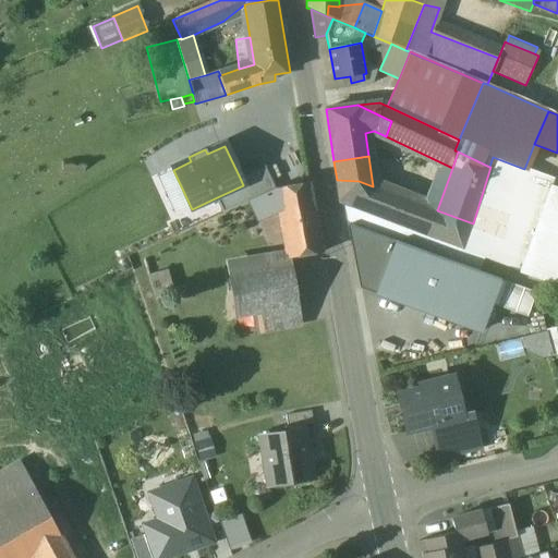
[(524,169),(493,157),(489,167),(490,167),(473,223),(463,250),(484,257),(519,271),(529,243),(550,184),(553,179),(524,169)]
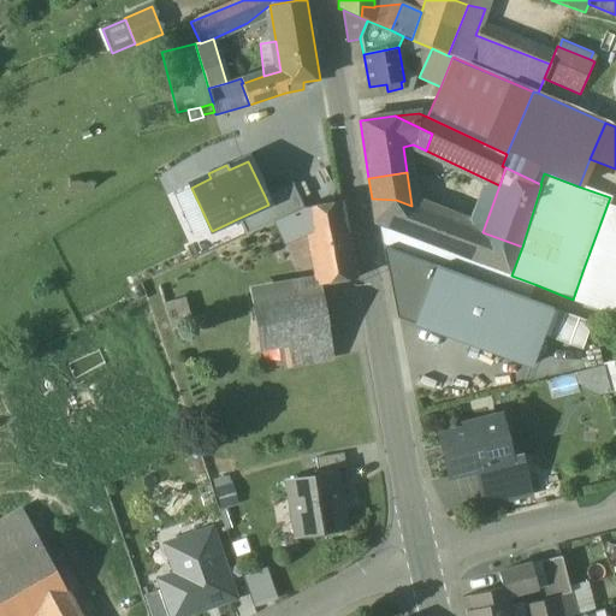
[(237,219),(246,236),(274,223),(304,209),(292,184),(265,196),(268,205),(237,219)]
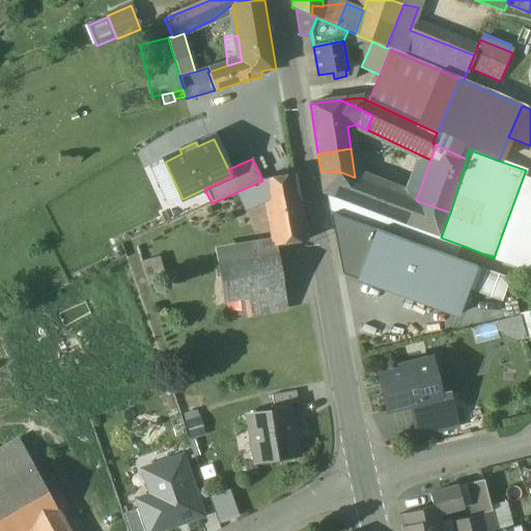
[(450,213),(416,200),(355,177),(341,172),(320,171),(324,193),(438,236),(441,238),(450,213)]
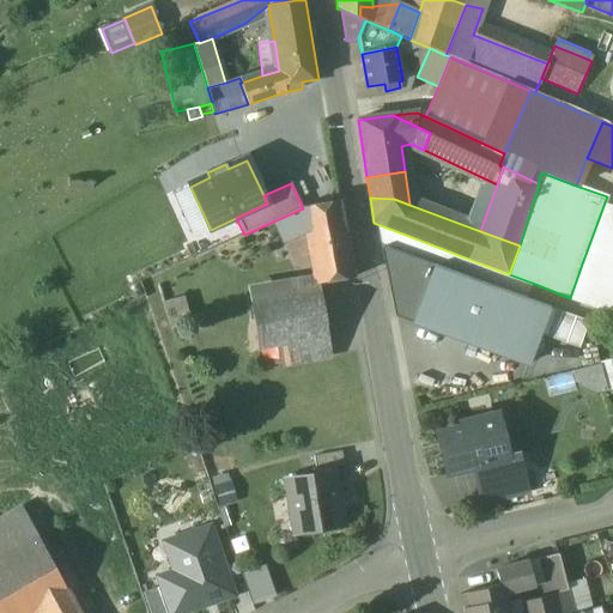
[(340,201),(305,207),(309,230),(319,284),(353,278),(340,201)]
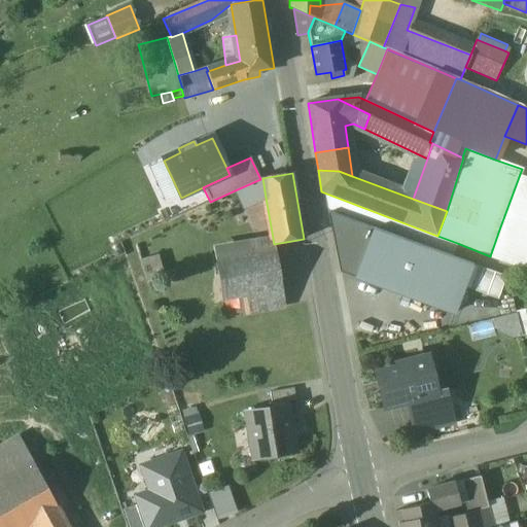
[(526,176),(520,174),(499,230),(490,256),(526,270),(526,176)]
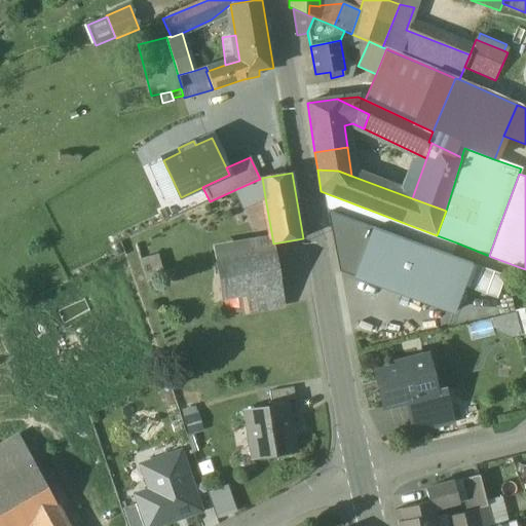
[(260,179),(234,190),(241,207),(265,197),(262,178),(260,179)]
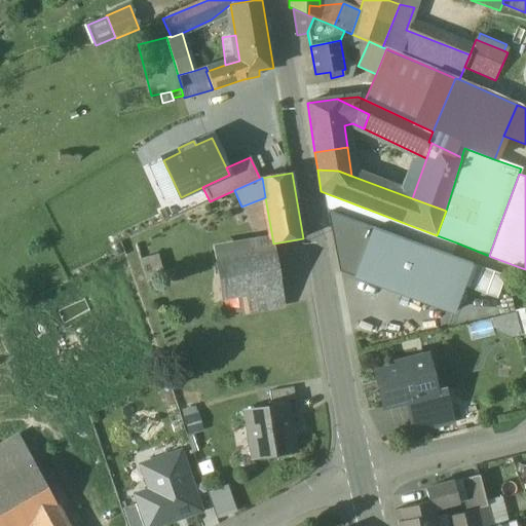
[(321,191),(327,211),(452,256),(456,242),(437,235),(434,234),(321,191)]
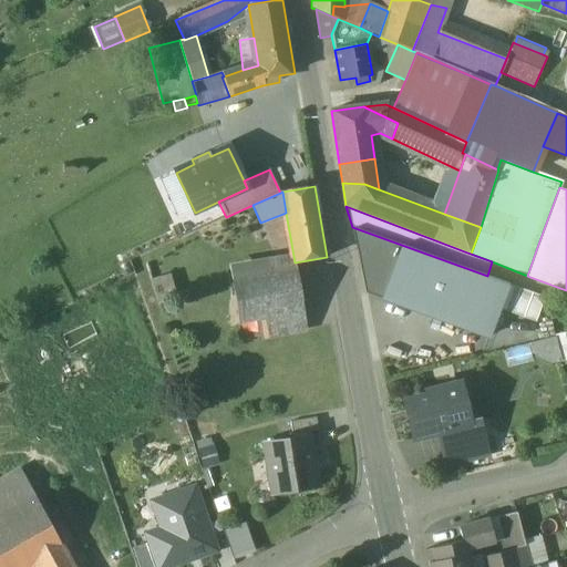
[(368,294),(381,299),(401,245),(352,227),(368,294)]
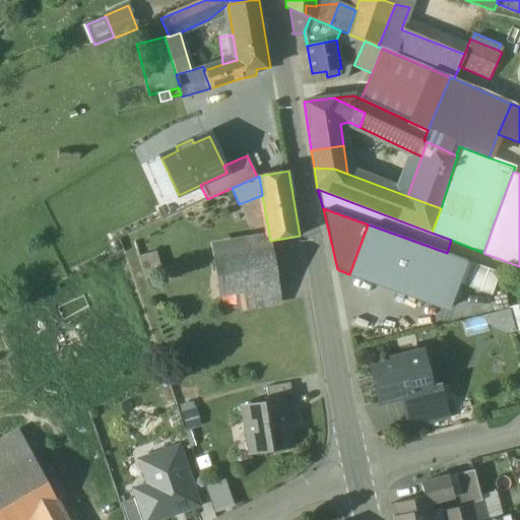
[(447,253),(368,224),(349,274),(448,310),(458,283),(466,260),(447,253)]
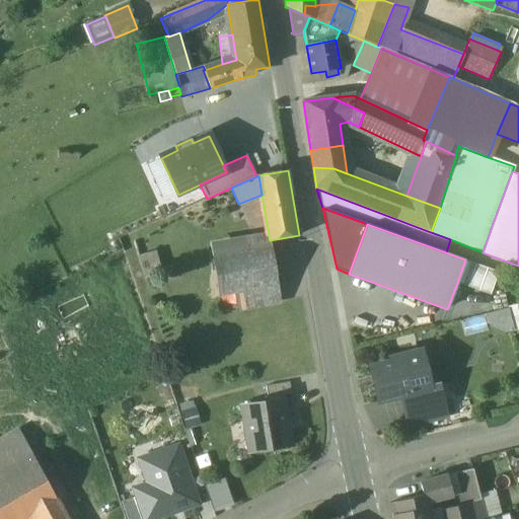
[(272,246),(213,256),(219,294),(234,292),(278,285),(272,246)]
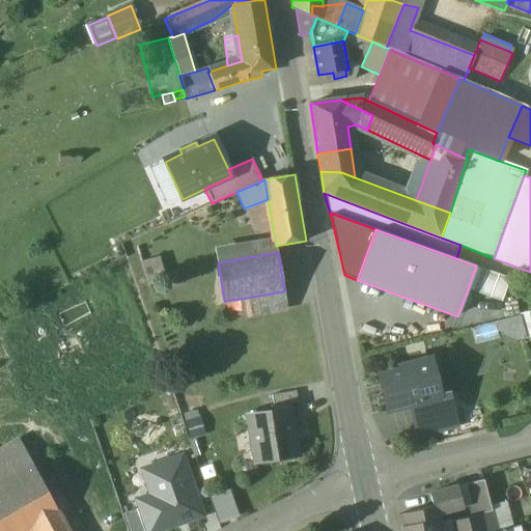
[(159,258),(142,263),(147,281),(164,276),(159,258)]
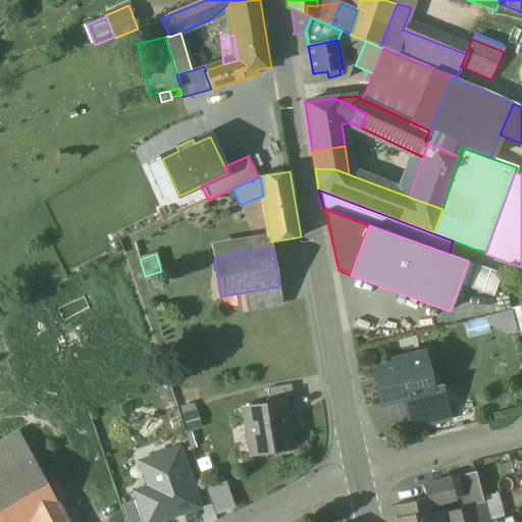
[(492,297),(502,273),(468,261),(460,284),(492,297)]
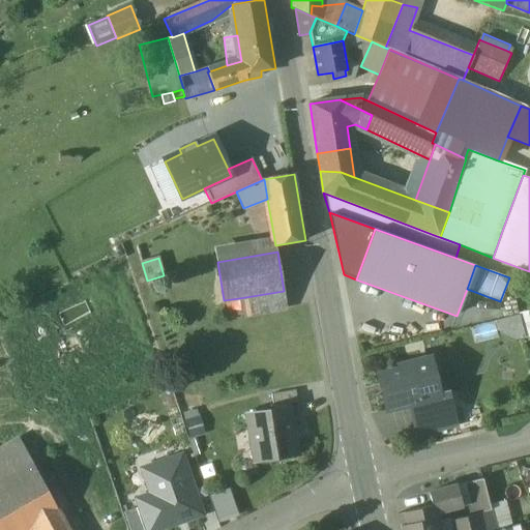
[(284,291),(239,298),(242,316),(287,308),(284,291)]
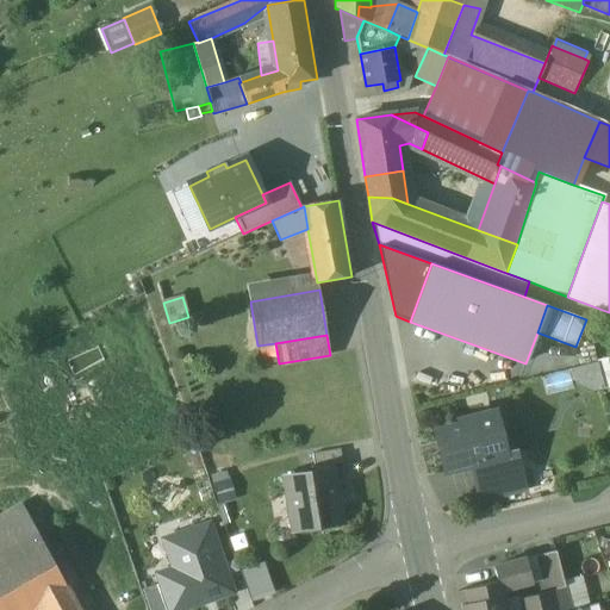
[(593,393),(605,390),(598,363),(570,371),(572,380),(593,393)]
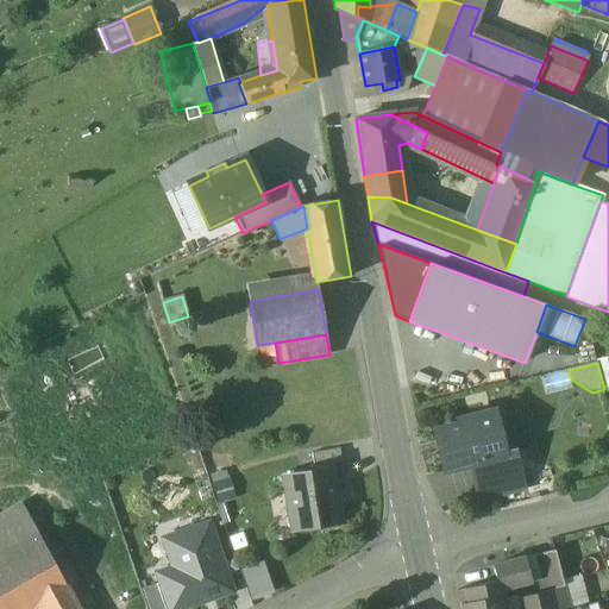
[(493,413),(458,421),(459,426),(440,431),(445,449),(440,450),(445,471),(471,465),(504,457),(503,454),(493,413)]
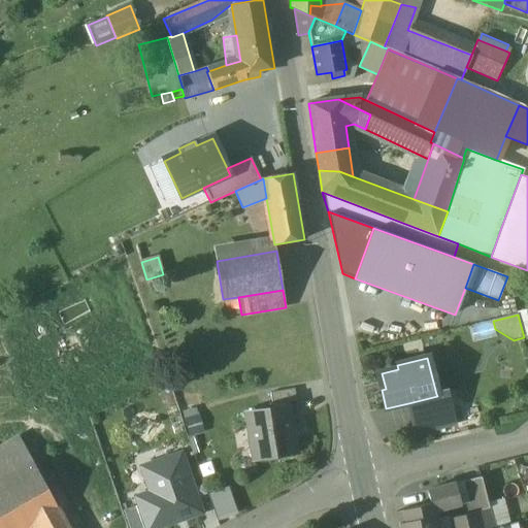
[(295,390),(270,394),(272,405),(296,401),(295,390)]
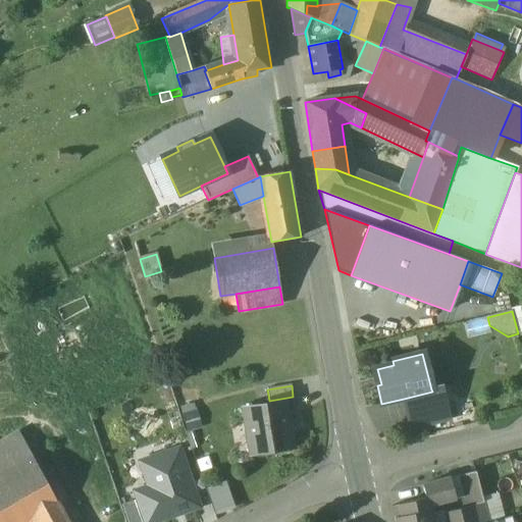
[(432,392),(404,399),(411,428),(448,419),(440,387),(431,389),(432,392)]
